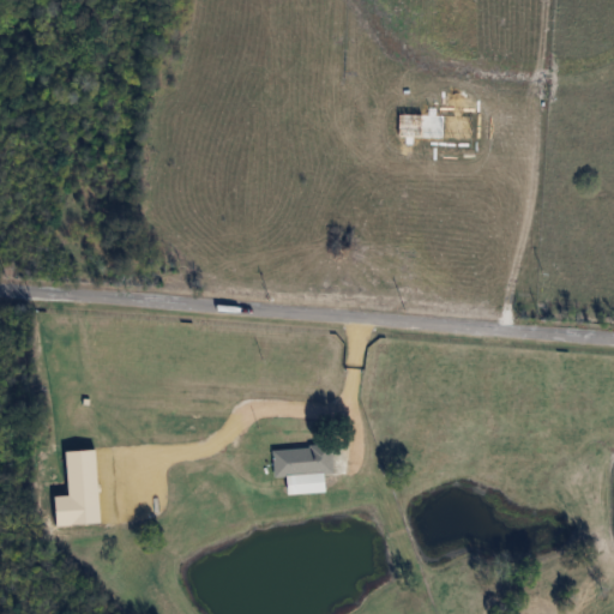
[(397,113),(477,114),(479,139),(396,138),(397,113)]
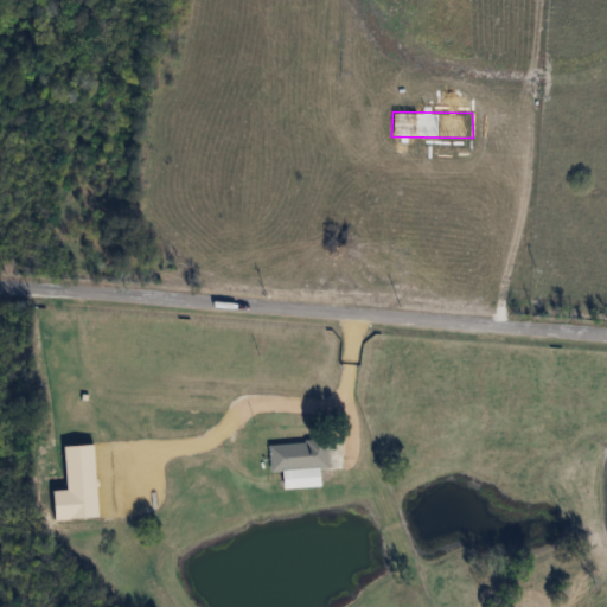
[(262,440),(264,466),(278,464),(315,460),(323,459),(320,435),(262,440)]
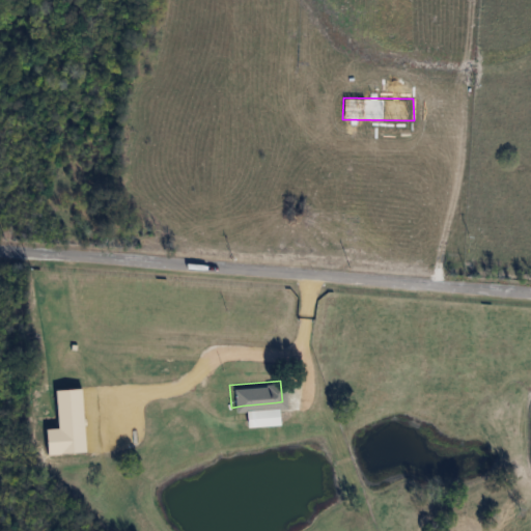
[(82,387),(56,388),(59,426),(47,427),(49,455),(87,451),(82,387)]
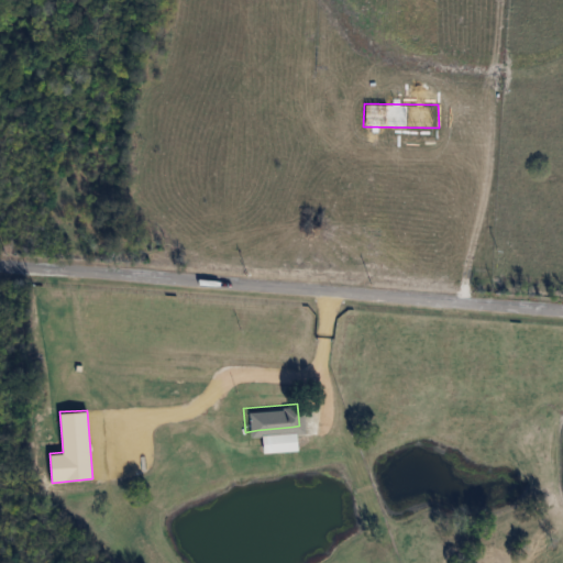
[(258,446),(294,443),(293,427),(257,430),(258,446)]
